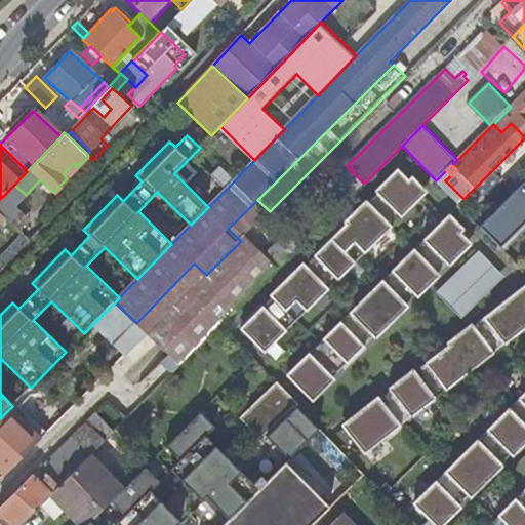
[(425,196),(401,172),(242,329),(266,353),(425,196)]
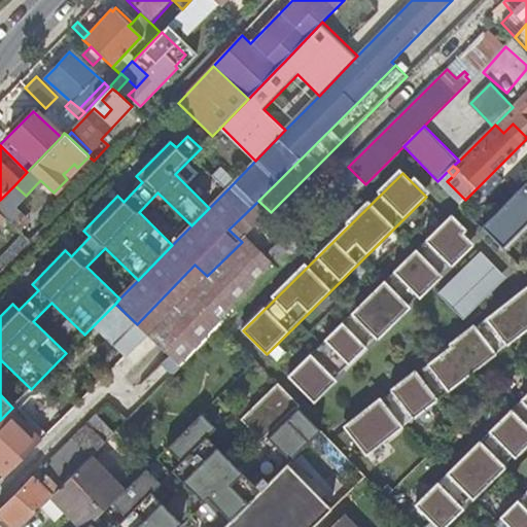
[(526,181),(482,227),(501,248),(526,222),(526,181)]
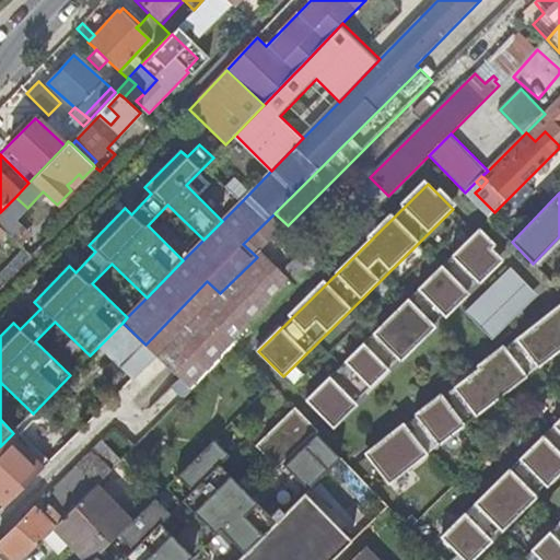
[(24,228),(4,208),(0,212),(0,226),(4,231),(13,238),(24,228)]
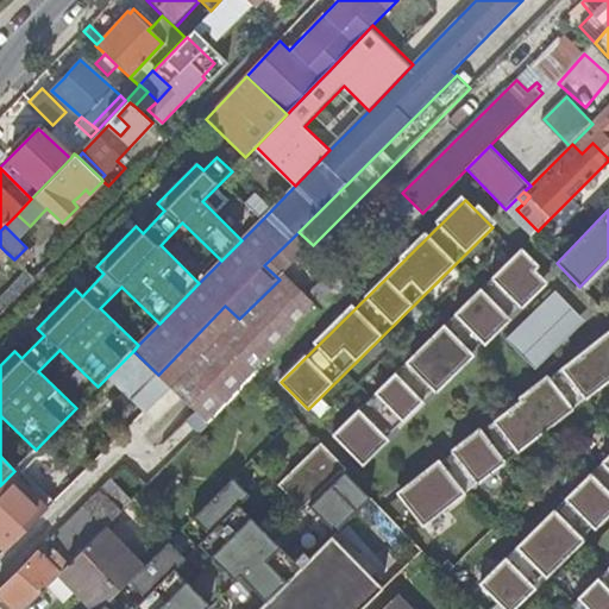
[(328,277),(332,274),(312,252),(307,257),(328,277)]
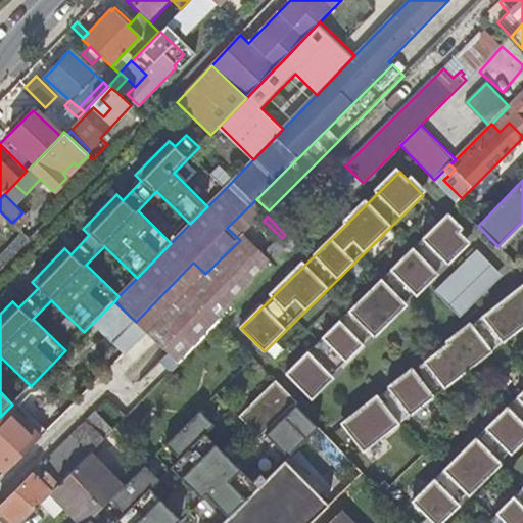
[(287,374),(311,397),(469,241),(445,218),(287,374)]
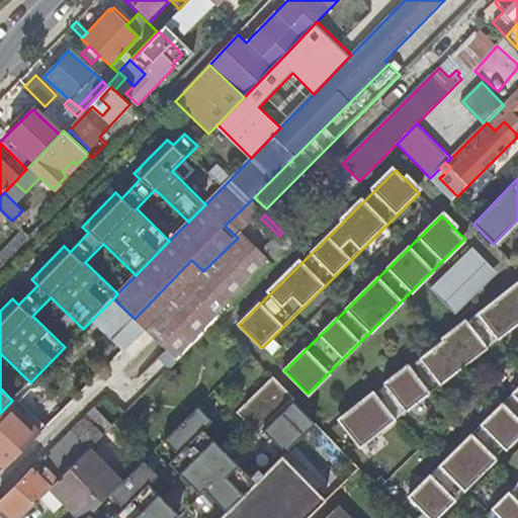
[(145,330),(177,362),(295,245),(282,233),(279,236),(261,255),(241,235),(238,238),(203,271),(145,330)]
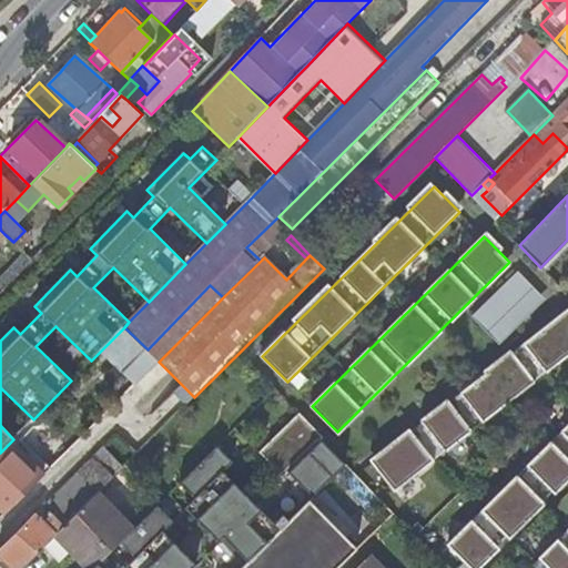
[(535,288),(519,272),(474,317),(501,345),(537,311),(525,298),(535,288)]
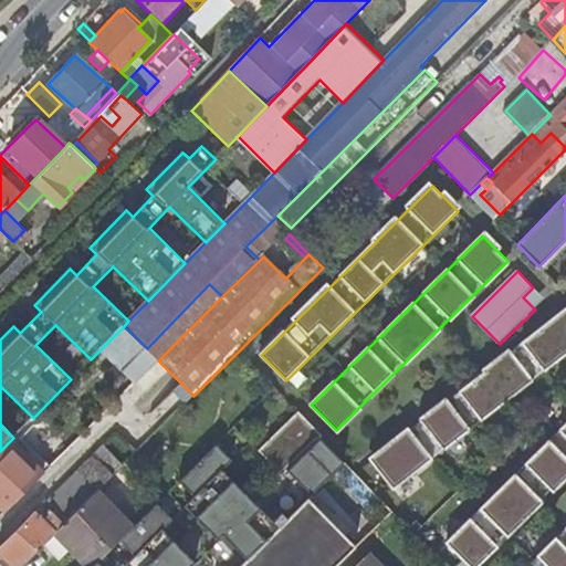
[(209,284),(147,348),(158,360),(222,296),(209,284)]
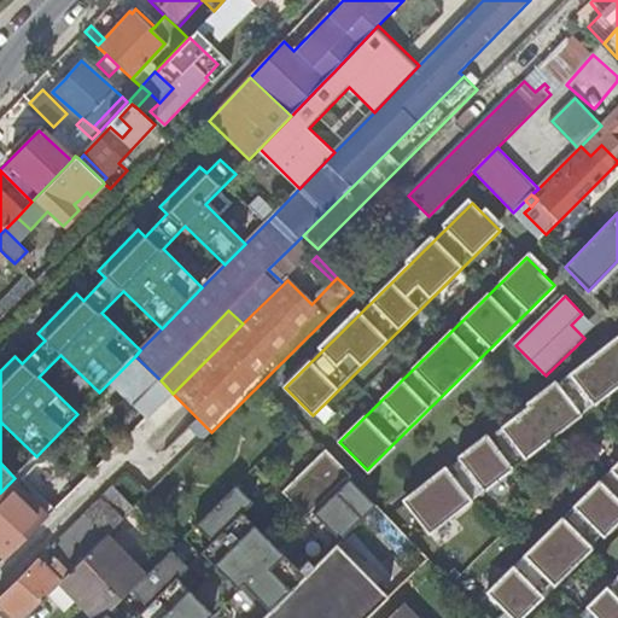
[(595,327),(582,314),(571,325),(584,338),(595,327)]
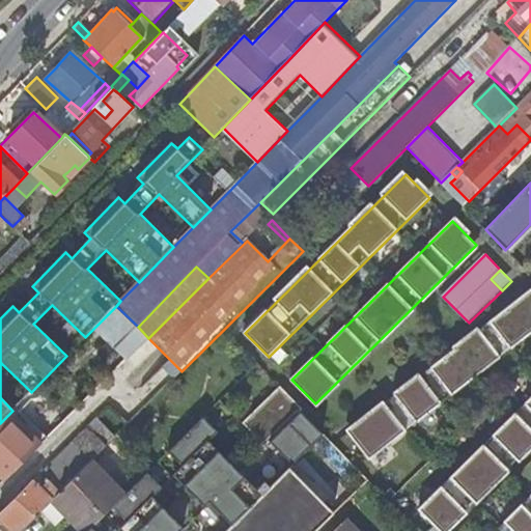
[(530,300),(525,295),(348,434),(369,459),(530,333),(530,300)]
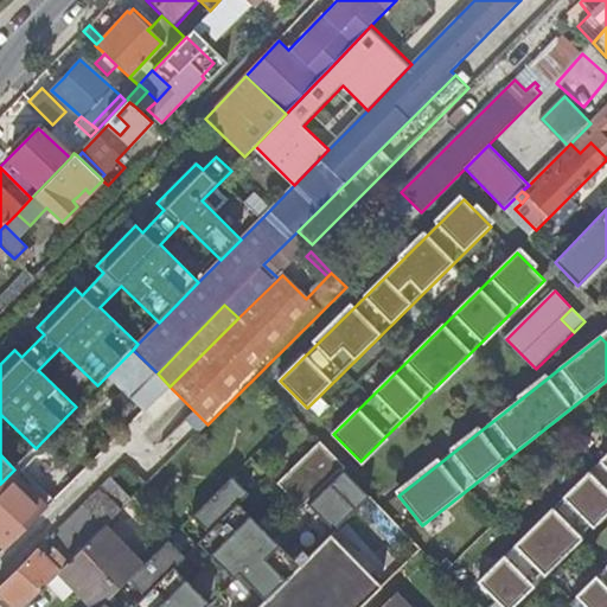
[(158,374),(139,393),(151,406),(170,387),(158,374)]
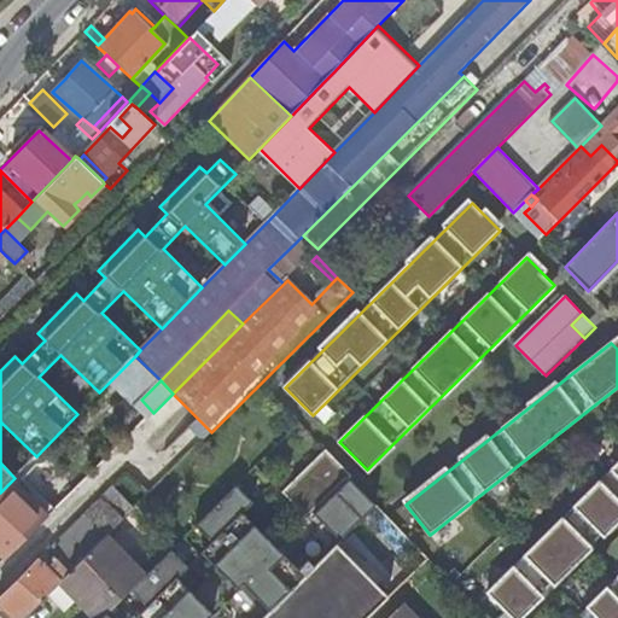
[(314,514),(351,479),(353,477),(327,450),(284,494),(309,520),(314,514)]
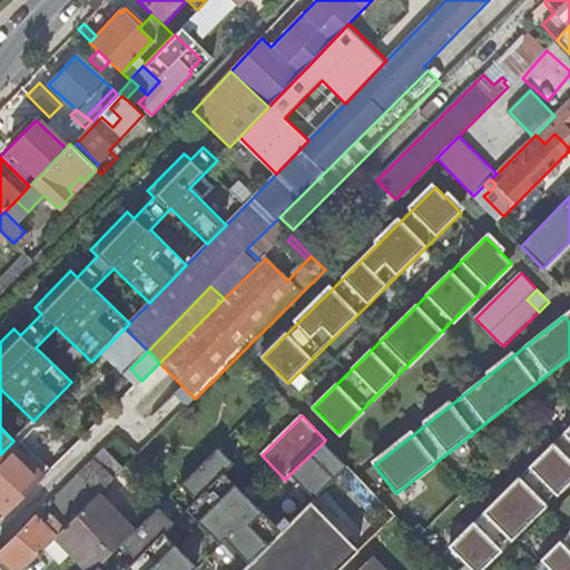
[(479,569),(569,479),(569,429),(451,547),(473,569),(479,569)]
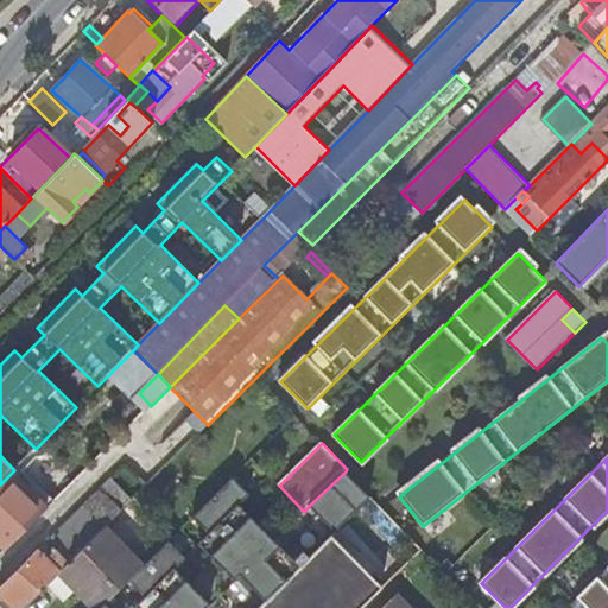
[(10,475),(46,510),(54,502),(17,468),(14,470),(10,475)]
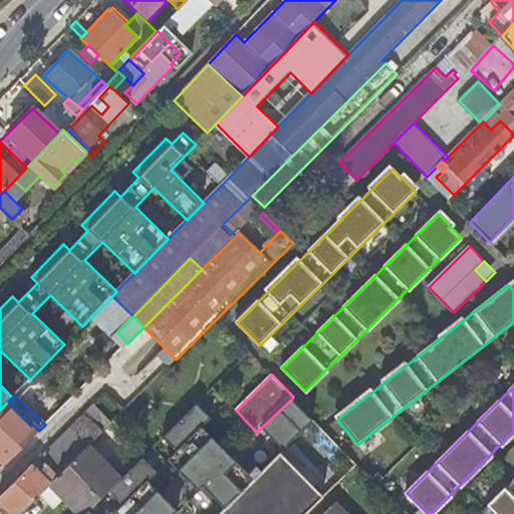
[(292,399),(261,428),(283,451),(313,421),(292,399)]
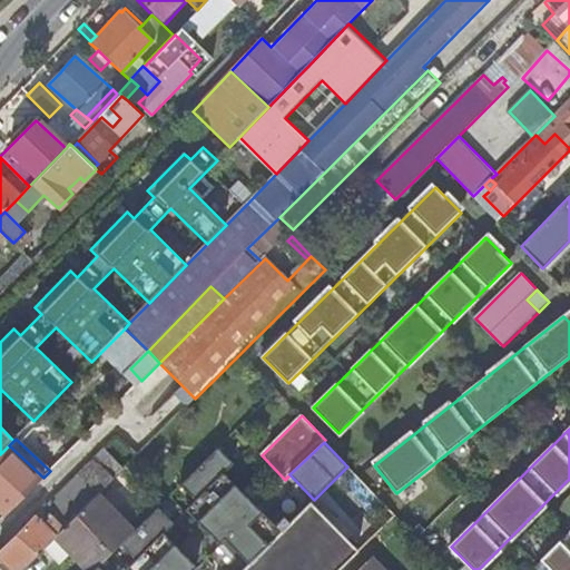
[(43,478),(9,445),(0,454),(0,510),(6,517),(43,478)]
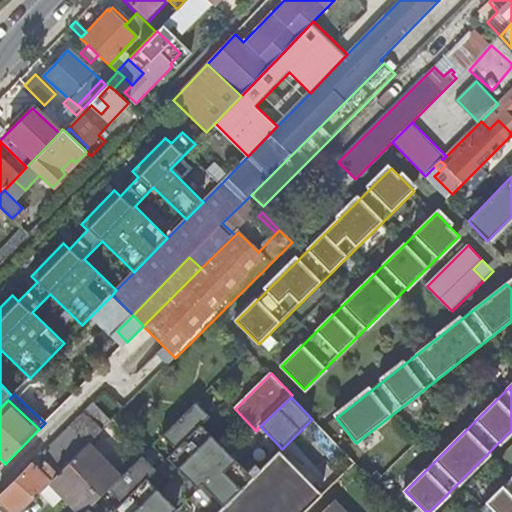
[(163,436),(177,450),(202,426),(211,416),(197,402),(163,436)]
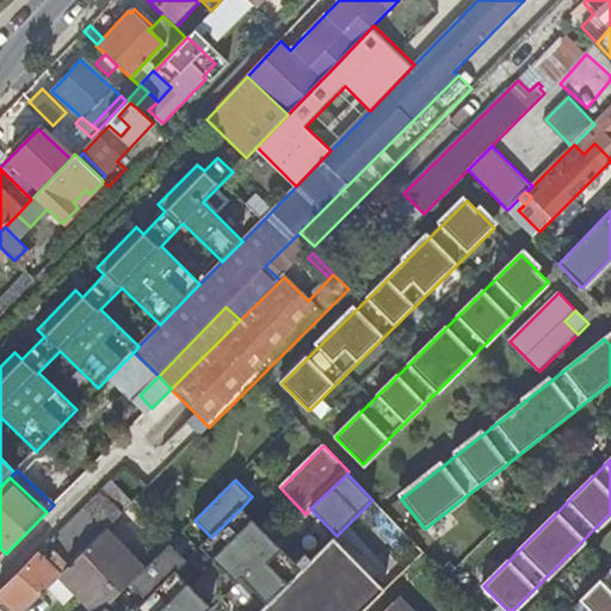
[(134,503),(112,482),(85,510),(105,531),(134,503)]
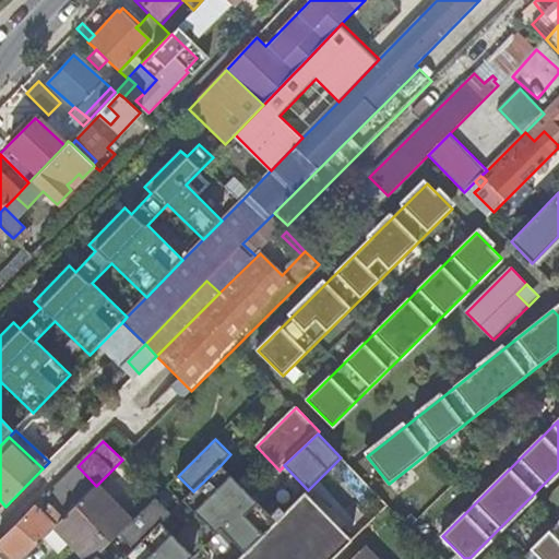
[(306,492),(352,540),(388,506),(341,458),(308,490),(306,492)]
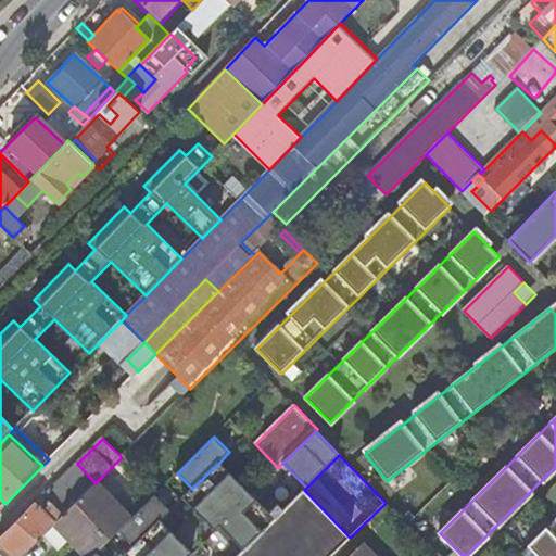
[(182,500),(188,504),(225,468),(219,463),(192,489),(182,500)]
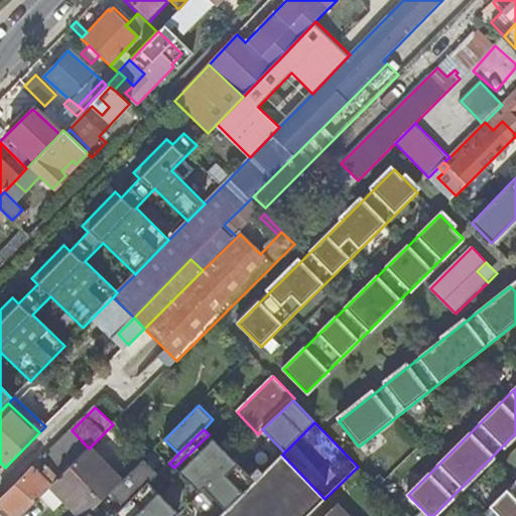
[(0,501),(0,504),(11,515),(20,515),(45,492),(48,489),(89,448),(72,430),(0,501)]
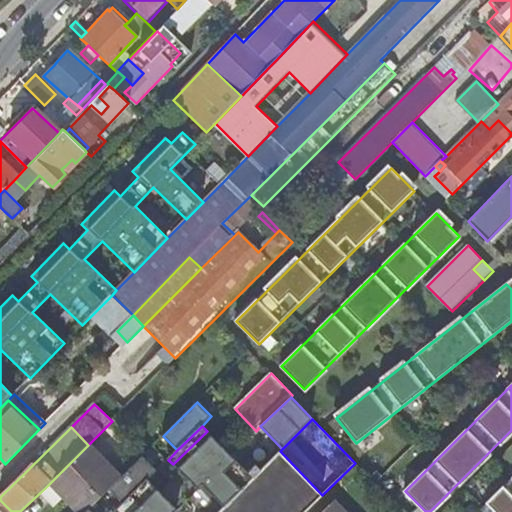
[(204,483),(231,456),(207,431),(173,464),(197,489),(204,483)]
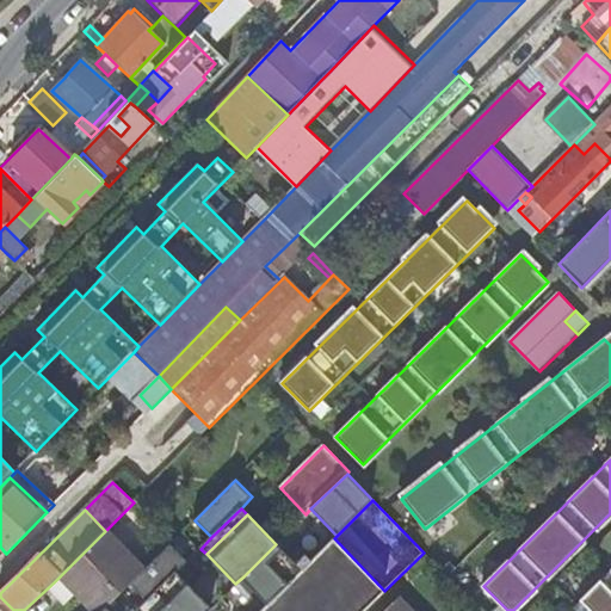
[(144,569),(105,531),(57,579),(76,597),(90,610),(102,610),(107,605),(130,582),(144,569)]
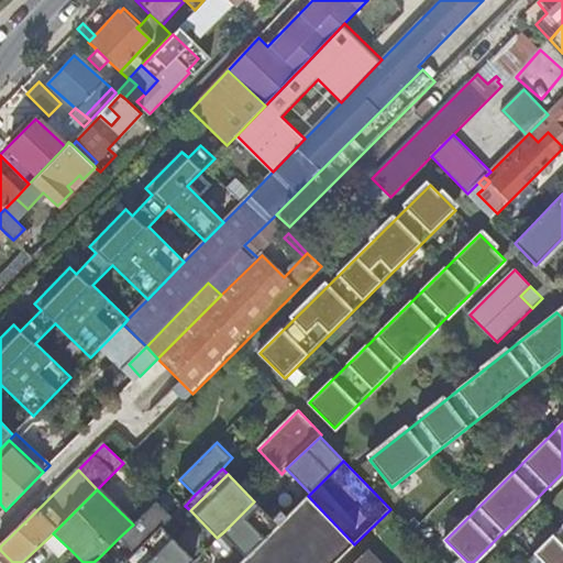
[(334,562),(354,544),(308,496),(287,518),(246,555),(241,562),(242,562),(334,562)]
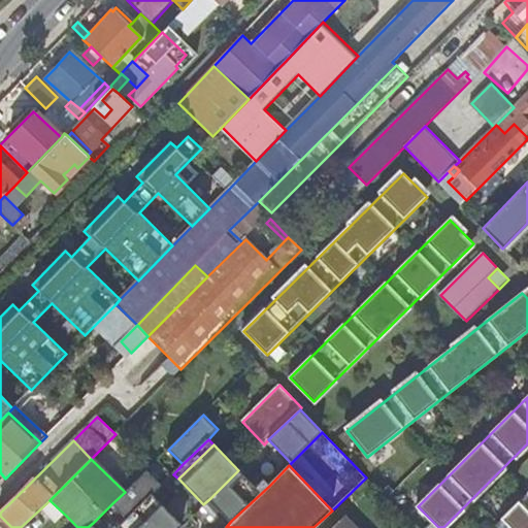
[(112,503),(128,519),(153,495),(162,486),(146,470),(125,492),(112,503)]
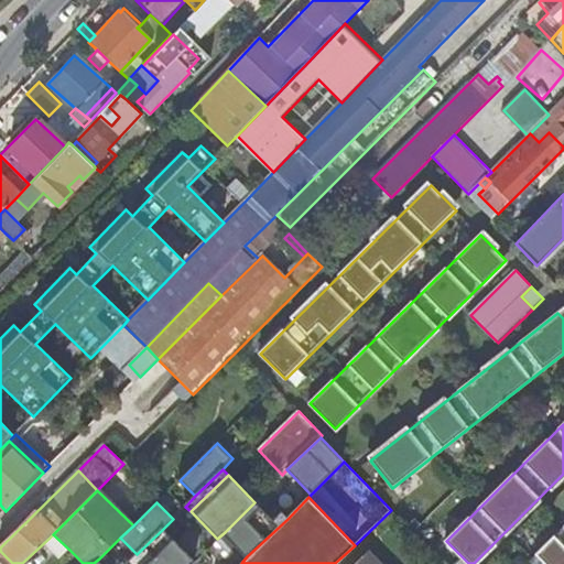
[(247,556),(288,519),(281,512),(273,521),(255,502),(225,532),(237,545),(247,556)]
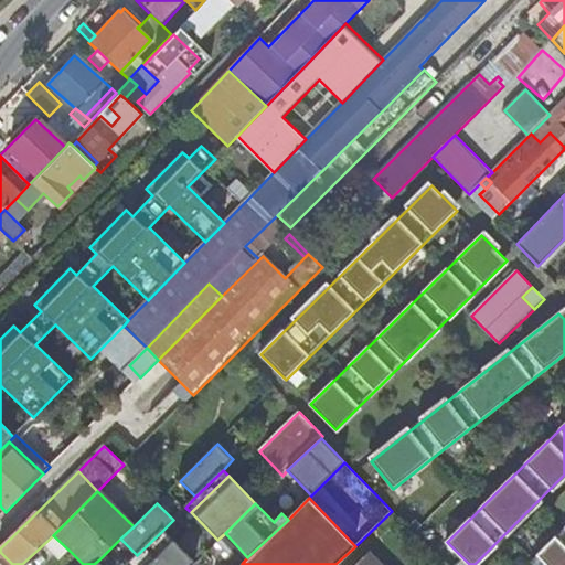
[(564,564),(564,528),(528,564),(564,564)]
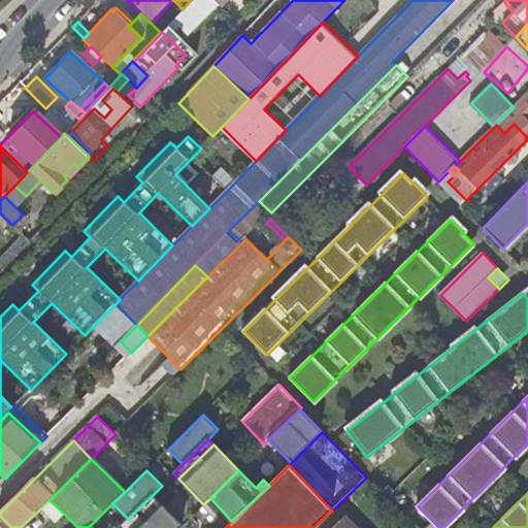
[(118,527),(128,527),(158,500),(153,495),(128,519),(118,527)]
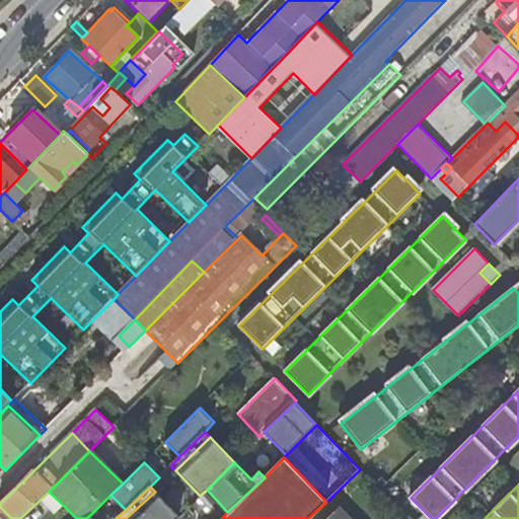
[(200,518),(218,502),(207,490),(200,496),(188,509),(194,515),(198,518),(200,518)]
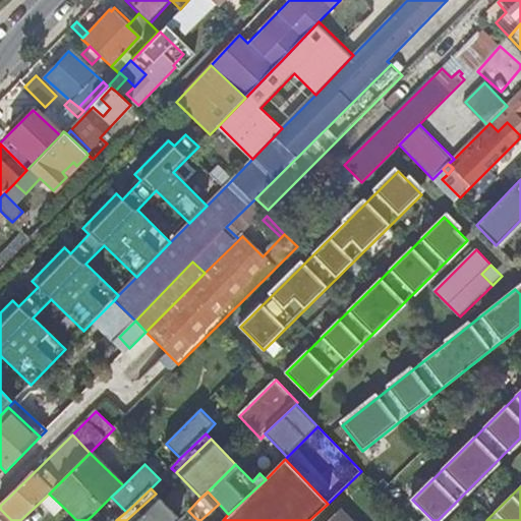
[(62,513),(65,509),(49,494),(46,497),(62,513)]
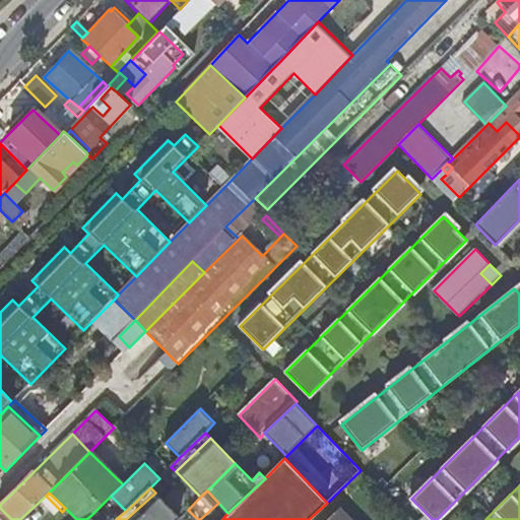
[(126,519),(177,519),(180,518),(155,493),(126,519)]
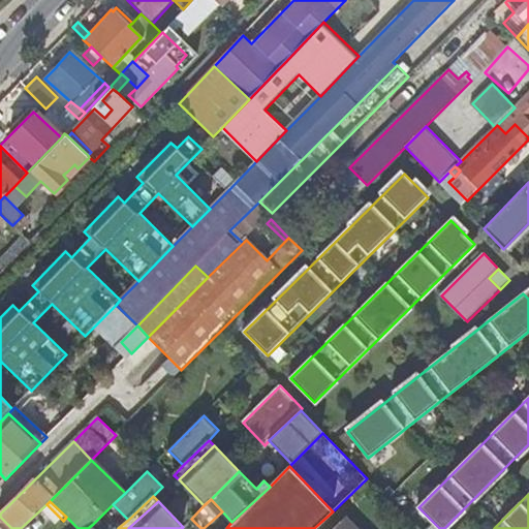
[(358,528),(346,518),(334,528),(358,528)]
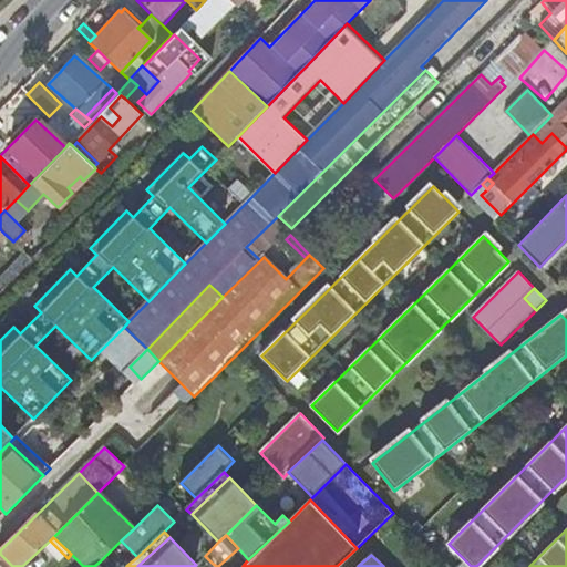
[(206,566),(212,563),(205,556),(196,565),(193,566),(206,566)]
